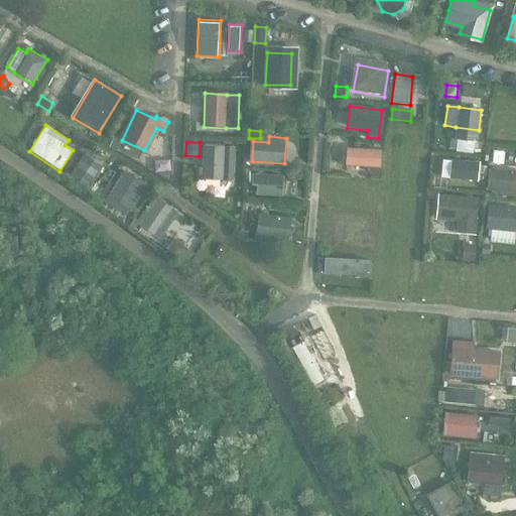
[(203,146),(202,179),(232,180),(234,147),(203,146)]
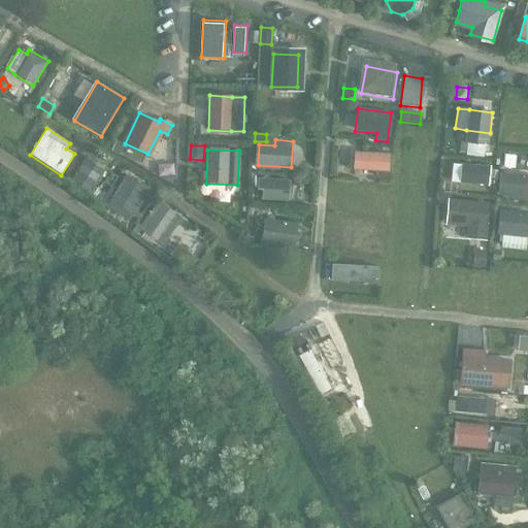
[(354,152),(353,170),(389,172),(390,154),(354,152)]
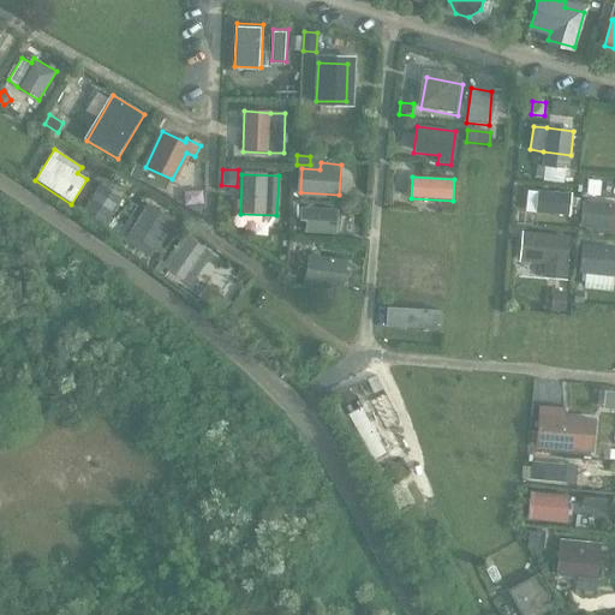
[(101,181),(82,213),(103,227),(123,196),(101,181)]
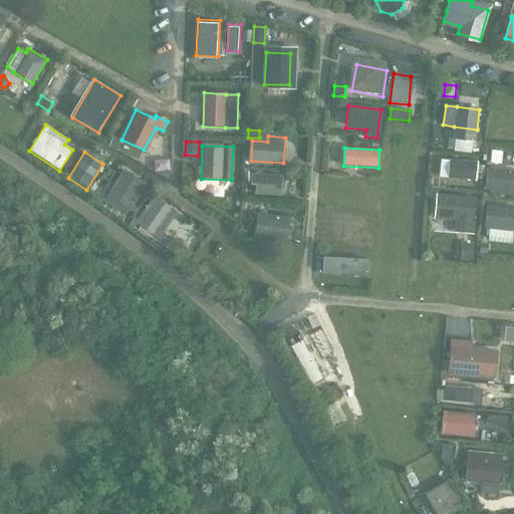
[(492,152),(491,163),(501,164),(502,152),(492,152)]
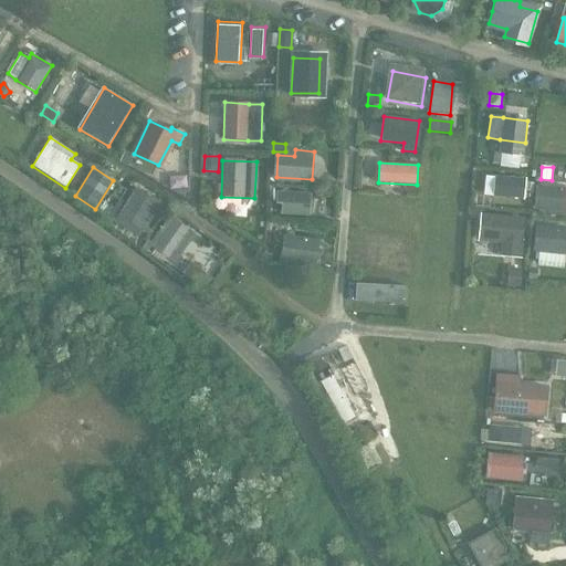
[(494,177),(493,197),(524,200),(525,179),(494,177)]
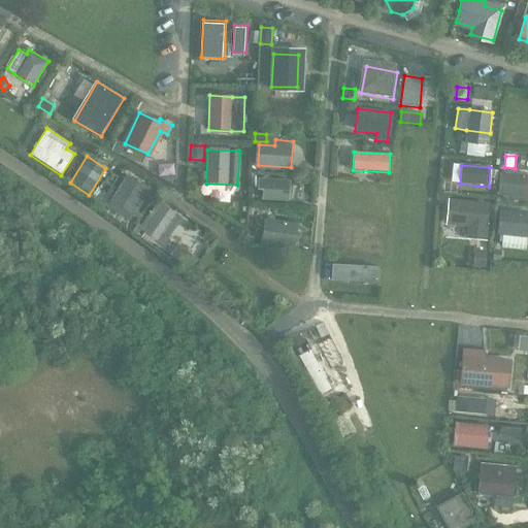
[(109,200),(104,208),(126,223),(132,215),(149,189),(126,174),(109,200)]
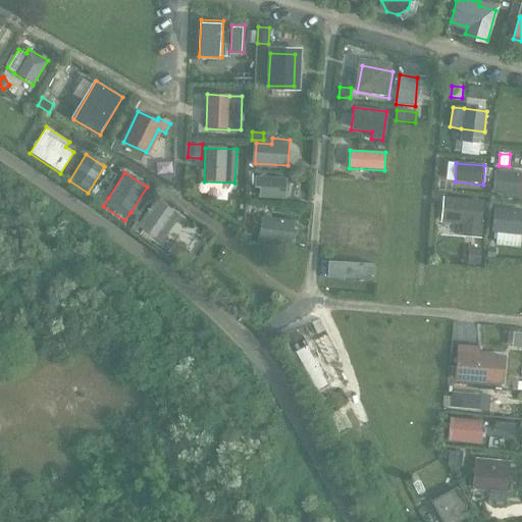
[(521,173),(498,172),(496,194),(521,196),(521,188),(521,173)]
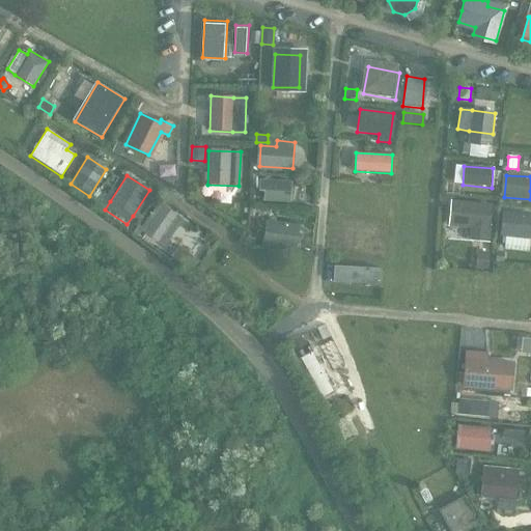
[(259,179),(259,190),(264,191),(263,201),(290,203),(291,183),(259,179)]
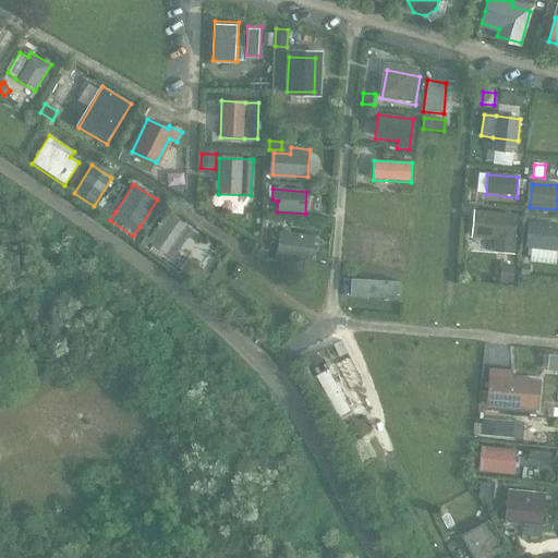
[(473,211),(470,238),(492,239),(490,251),(511,253),(513,215),(473,211)]
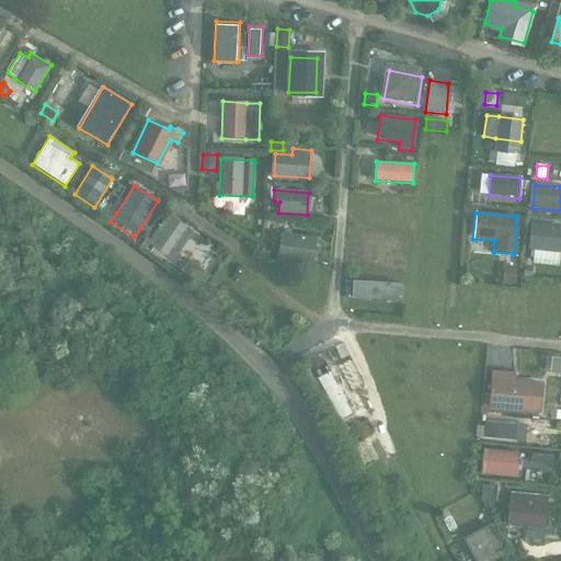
[(168,214),(147,242),(172,261),(193,231),(168,214)]
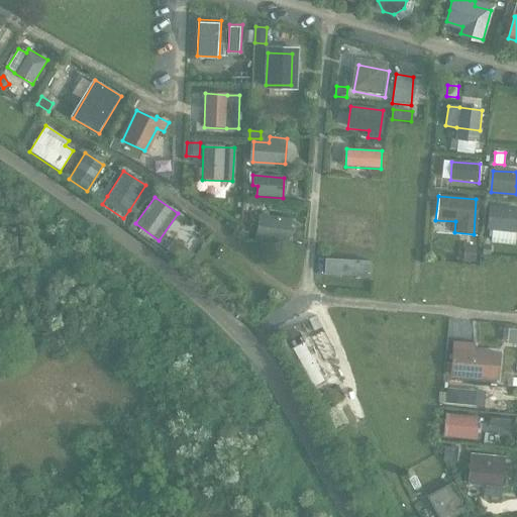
[(516,209),(490,207),(487,229),(492,230),(491,242),(515,244),(516,232),(516,209)]
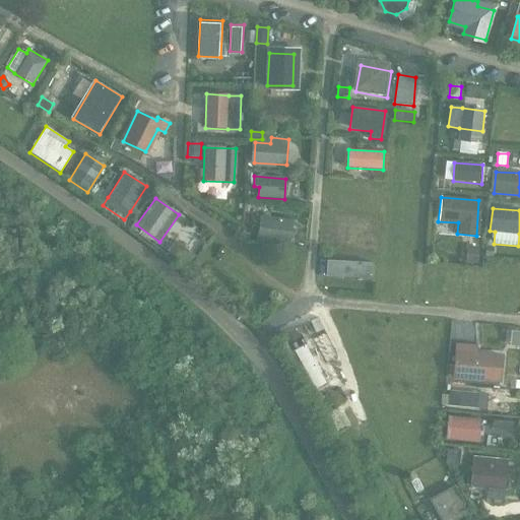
[(259,215),(257,241),(290,245),(293,219),(259,215)]
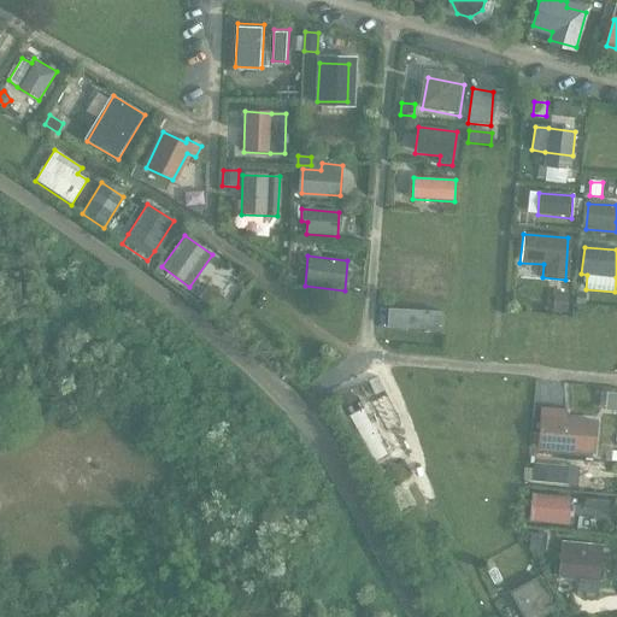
[(207,285),(198,298),(215,311),(221,316),(230,304),(207,285)]
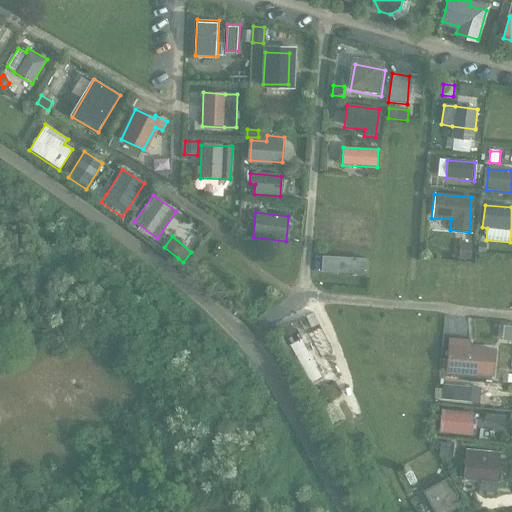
[(460,242),(459,258),(470,259),(471,243),(460,242)]
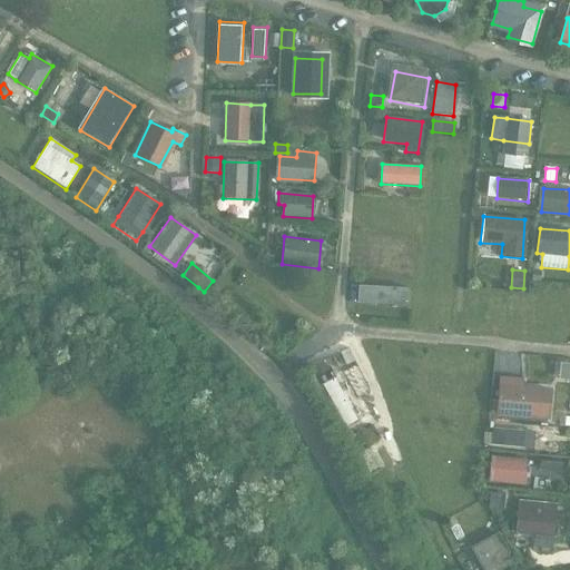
[(356,287),(356,303),(405,306),(406,291),(356,287)]
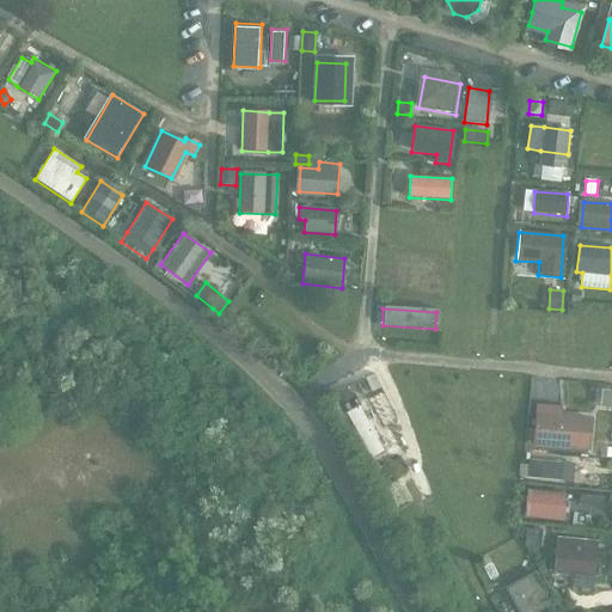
[(347,386),(332,393),(337,403),(352,396),(347,386)]
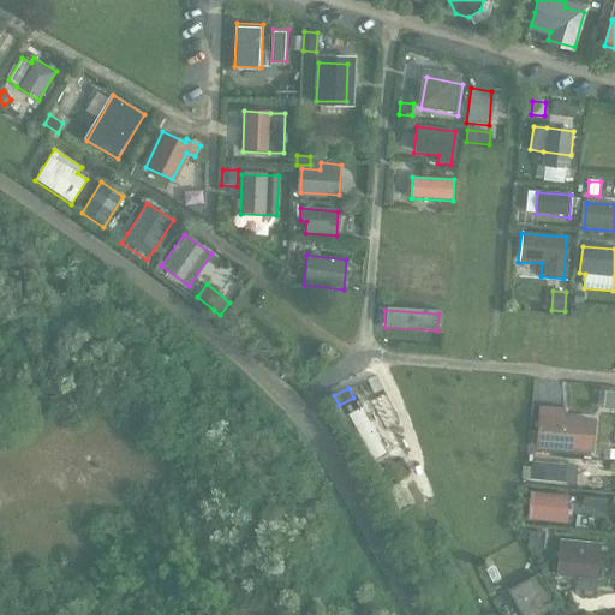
[(375,459),(389,452),(364,404),(351,411),(375,459)]
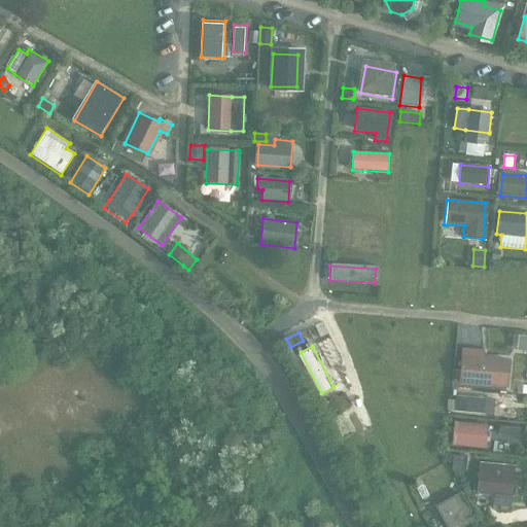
[(461,350),(457,385),(504,388),(506,361),(481,359),(481,352),(461,350)]
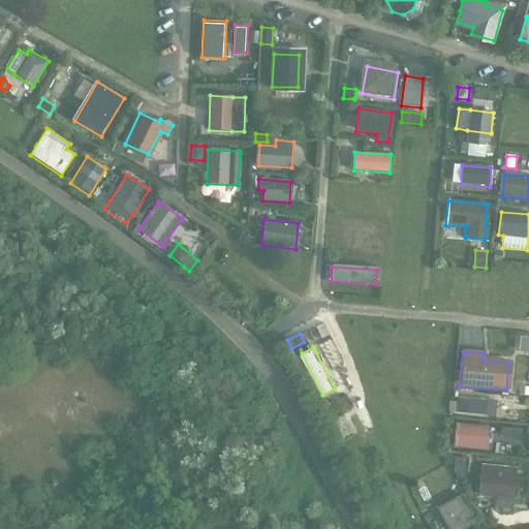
[(458,402),(457,413),(494,416),(496,401),(458,398),(458,402)]
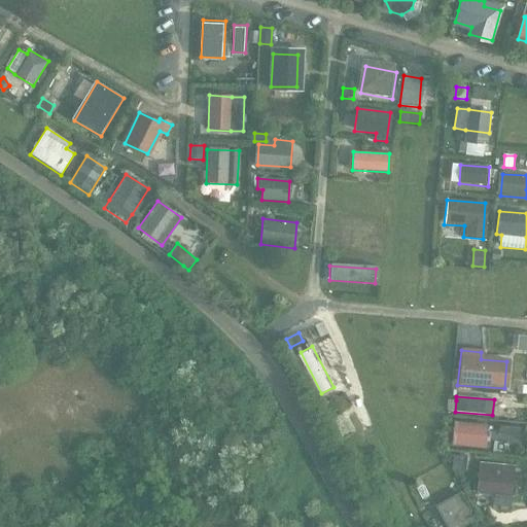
[(453,433),(452,446),(485,449),(487,425),(454,421),(453,433)]
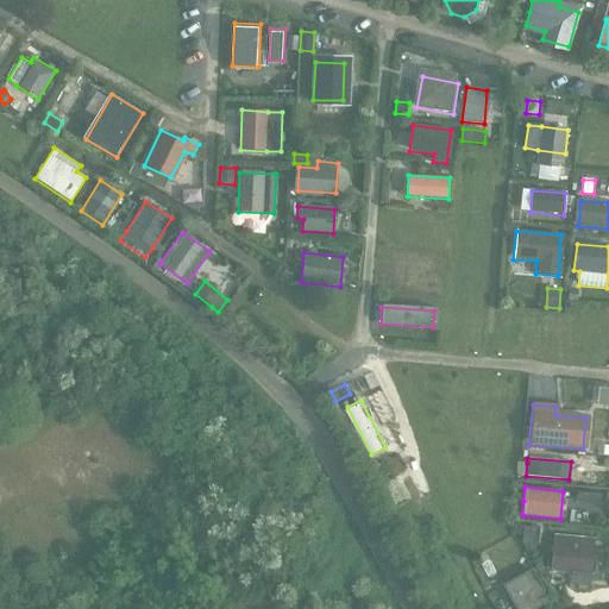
[(577,493),(576,502),(600,504),(601,495),(577,493)]
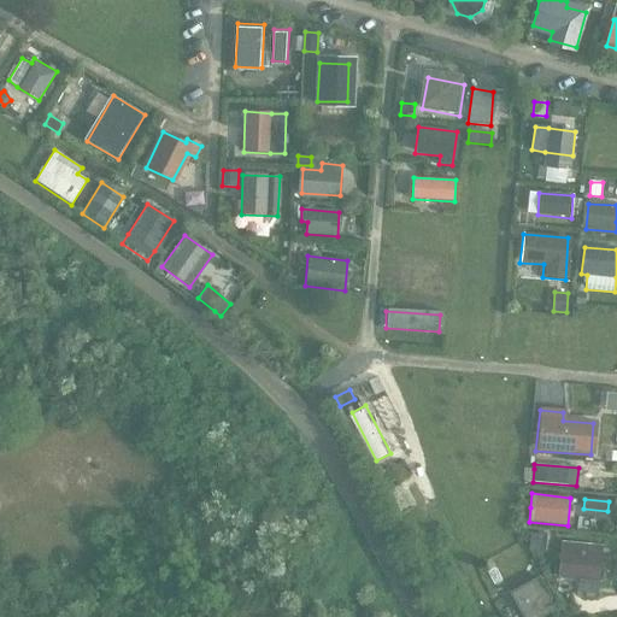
[(532,534),(529,550),(546,551),(547,535),(532,534)]
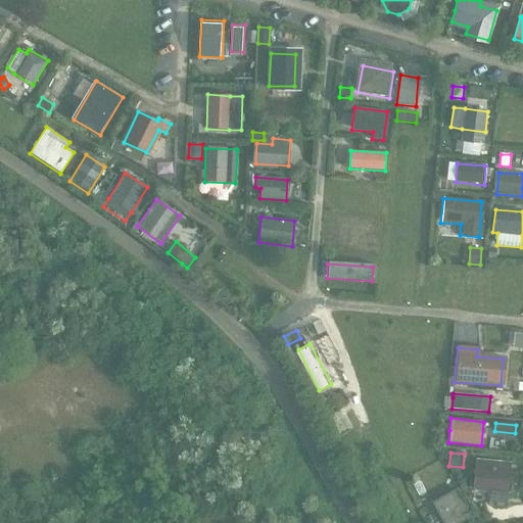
[(477,455),(475,472),(502,475),(504,458),(477,455)]
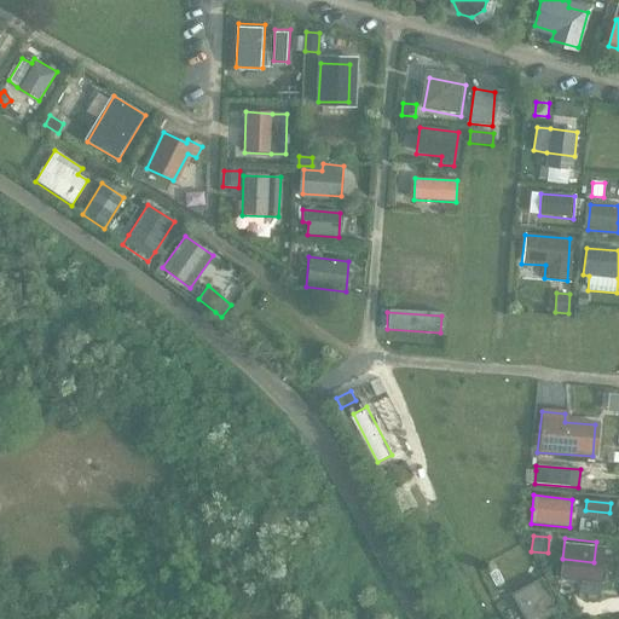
[(541,578),(512,595),(524,618),(541,618),(556,612),(551,602),(554,601),(541,578)]
